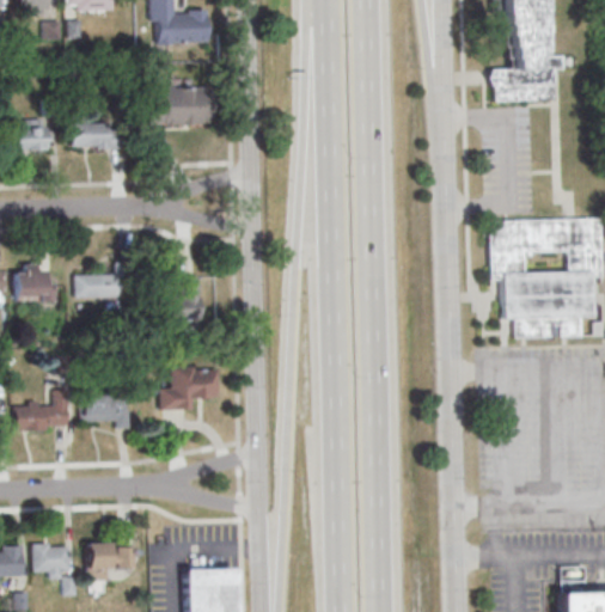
[(20,0),(22,1),(25,1),(25,14),(53,14),(52,0),(20,0)]
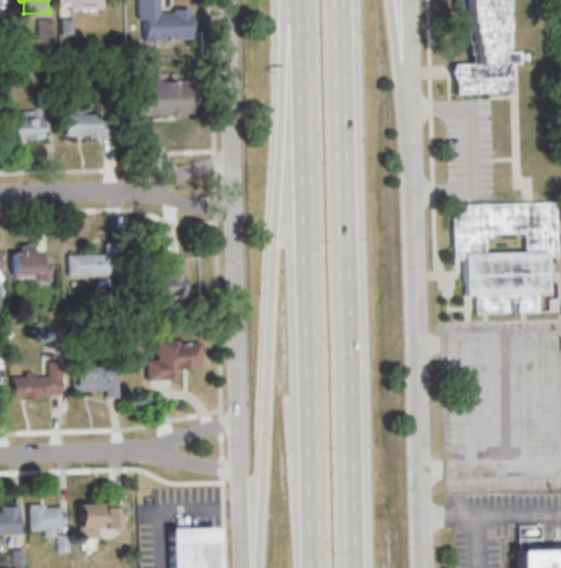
[(65,0),(65,10),(106,10),(105,0),(65,0)]
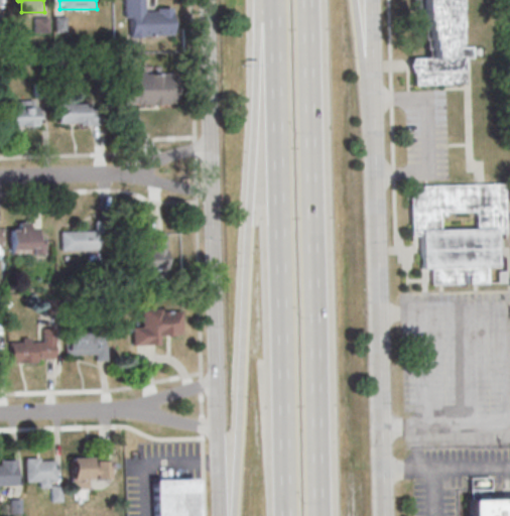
[(180,35),(179,8),(150,8),(149,0),(130,0),(131,36),(180,35)]
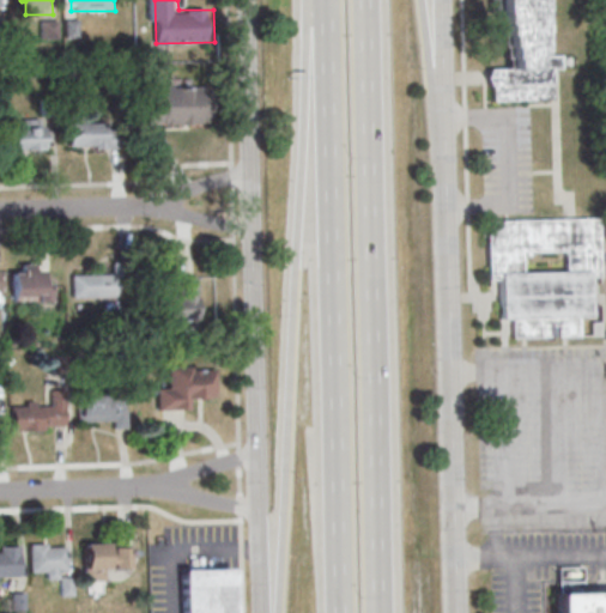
[(559,99),(559,67),(579,67),(579,55),(557,55),(556,0),(497,0),(498,11),(513,11),(513,68),(496,68),(497,99),(559,99)]
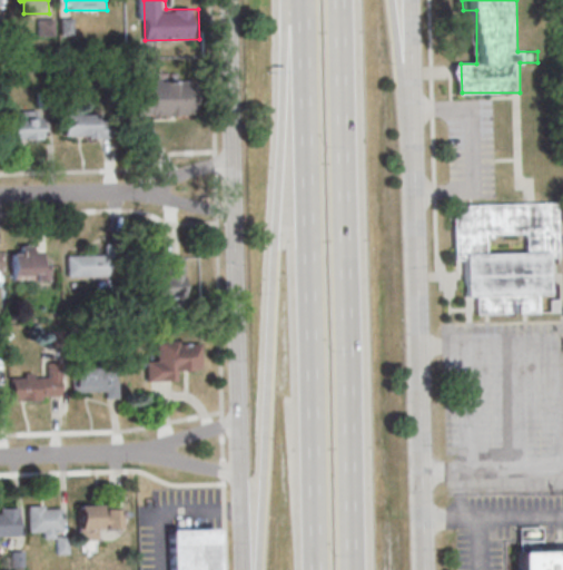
[(140,94),(140,116),(201,116),(200,80),(168,81),(168,75),(154,75),(154,94),(140,94)]
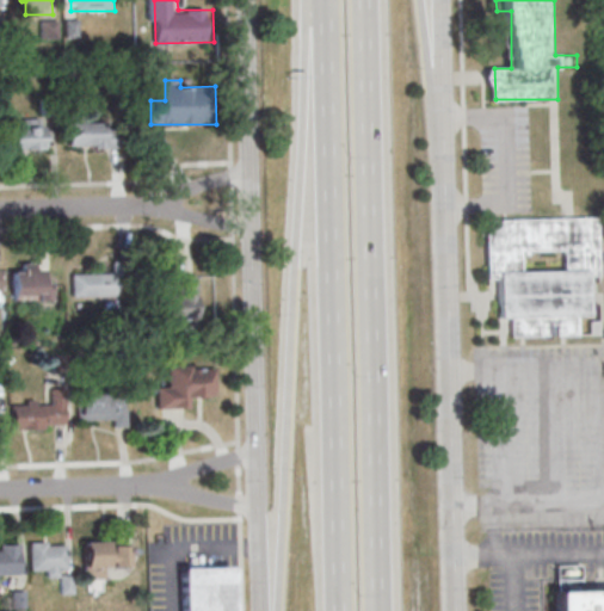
[(20,149),(50,149),(50,121),(20,121),(20,149)]
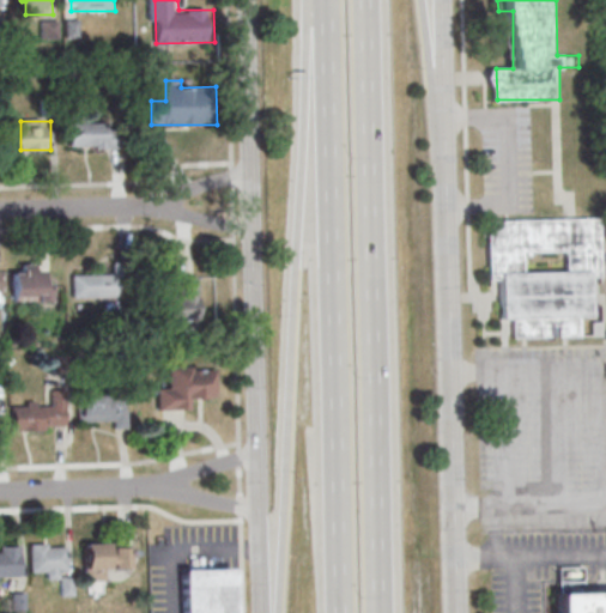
[(79,122),(79,147),(123,147),(123,122),(79,122)]
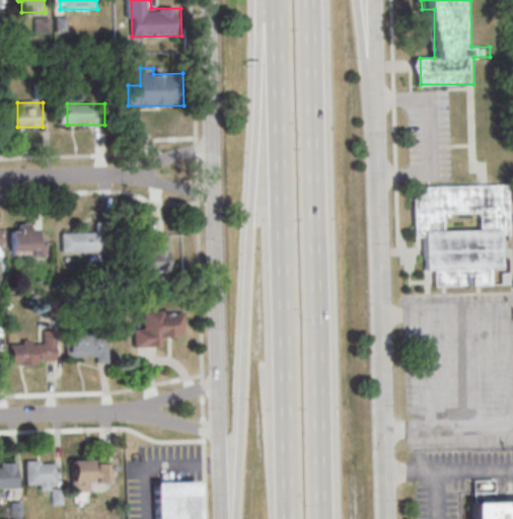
[(415,188),(510,184),(511,235),(501,235),(501,268),(493,269),(494,283),(436,284),(436,270),(426,270),(425,237),(416,237),(415,188)]
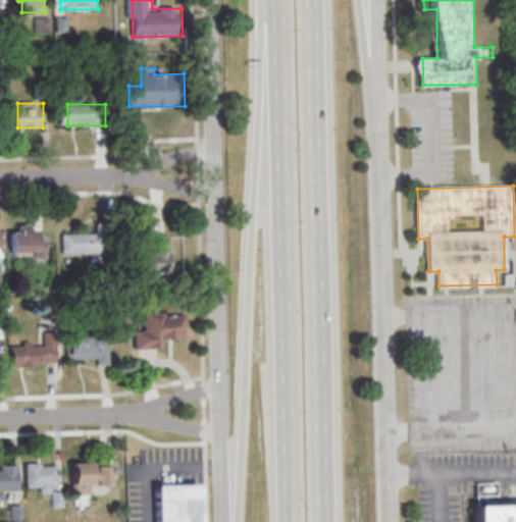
[(50,240),(41,240),(40,225),(14,226),(15,256),(50,255),(50,240)]
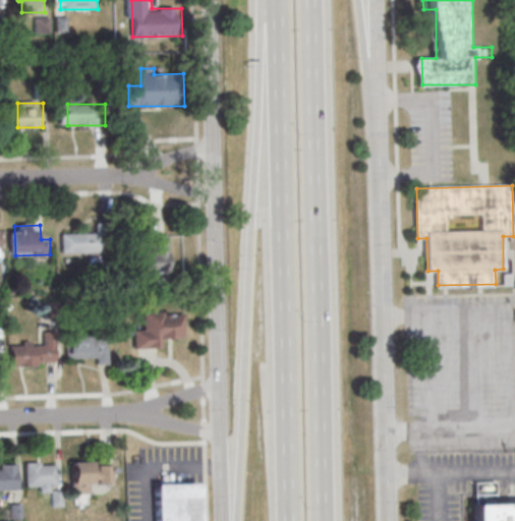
[(67,233),(67,252),(107,252),(107,233),(67,233)]
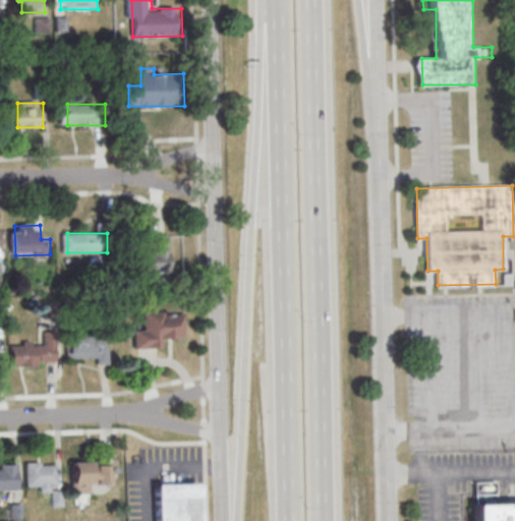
[(157,251),(139,251),(139,272),(173,272),(173,235),(157,235),(157,251)]
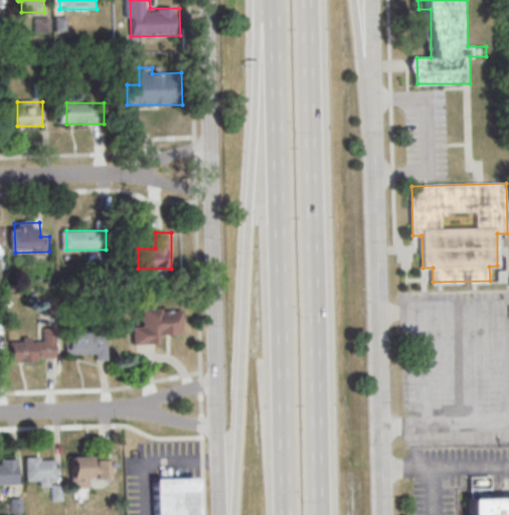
[(165,344),(165,334),(186,334),(186,308),(147,308),(147,325),(138,325),(138,344),(165,344)]
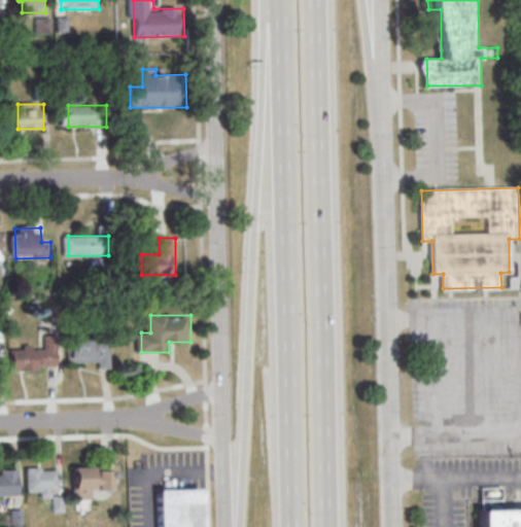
[(61,336),(48,337),(49,347),(14,347),(15,371),(62,370),(61,336)]
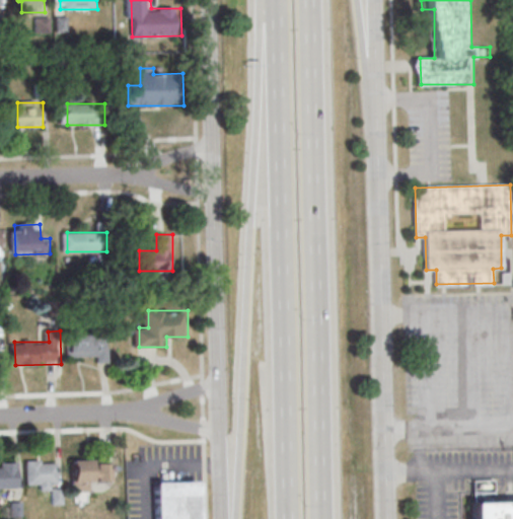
[(112,362),(112,336),(72,336),(72,357),(100,357),(100,362),(112,362)]
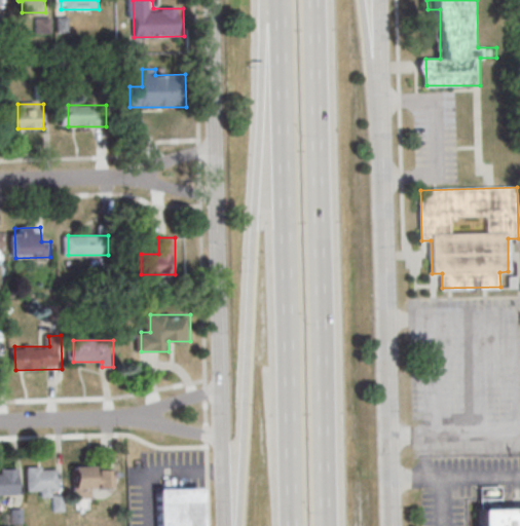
[(63,495),(63,466),(31,466),(31,495),(63,495)]
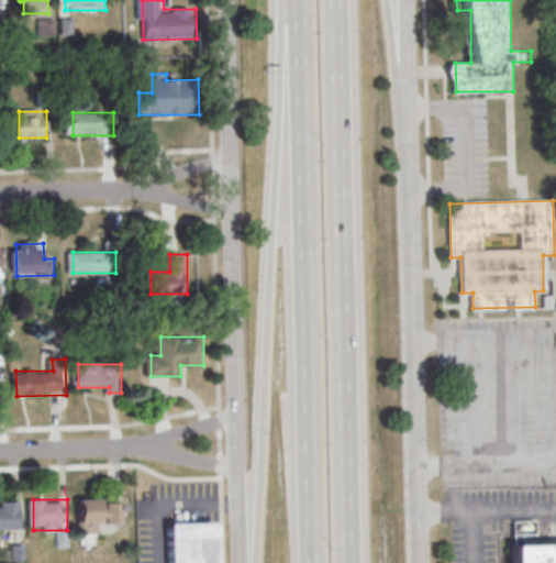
[(82,499),(81,533),(102,533),(102,520),(125,520),(125,500),(82,499)]
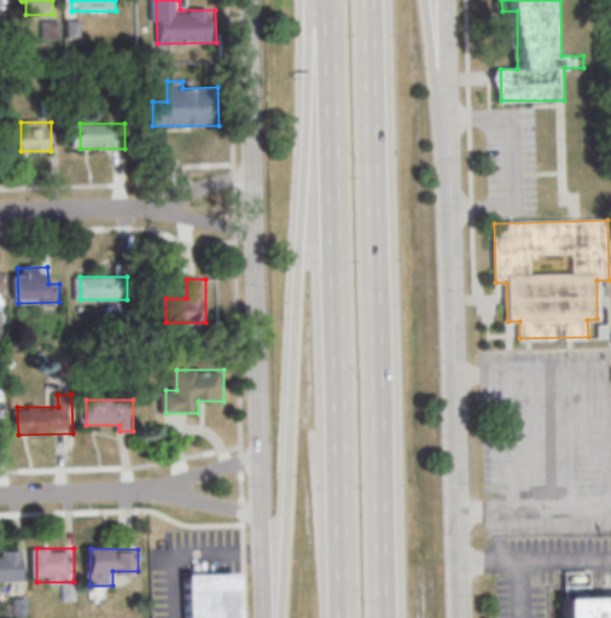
[(0,586),(27,586),(27,551),(0,549),(0,586)]
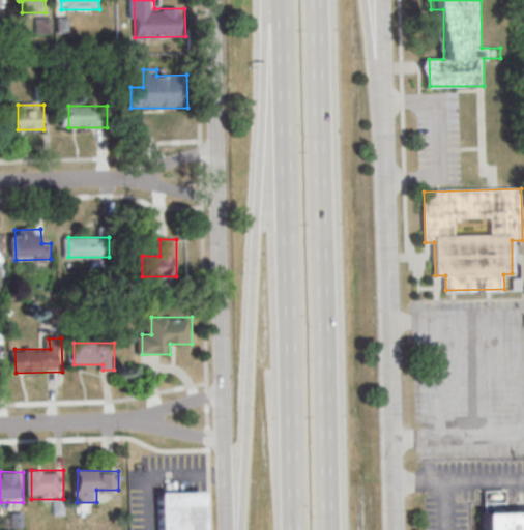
[(163,492),(163,529),(207,529),(207,492),(163,492)]
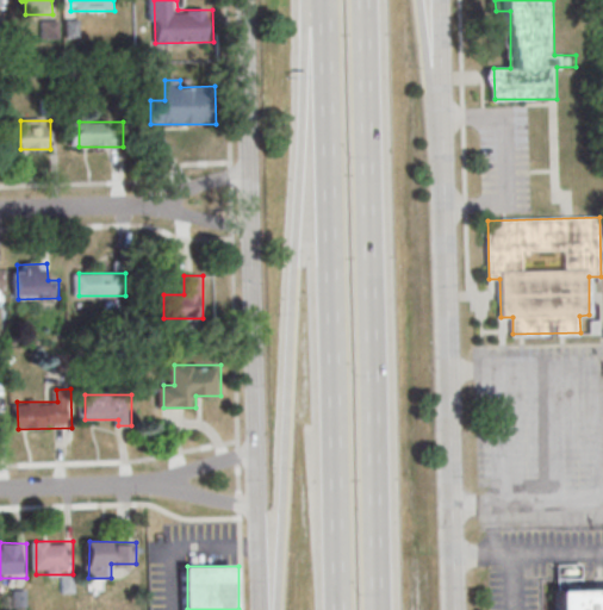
[(602,609),(554,609),(554,591),(602,590),(602,609)]
